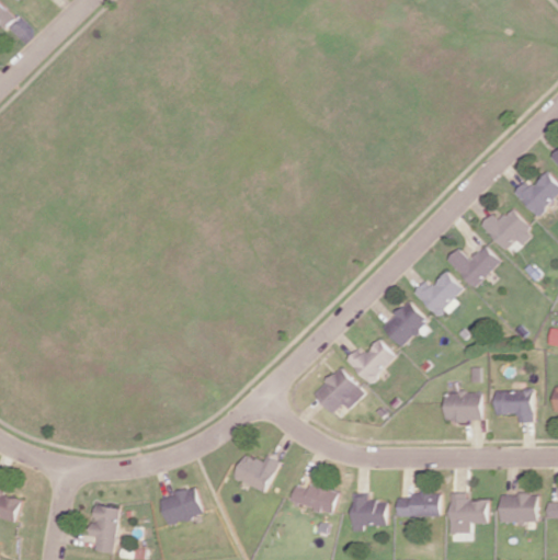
[(0,26),(4,30),(15,18),(0,3),(0,26)]
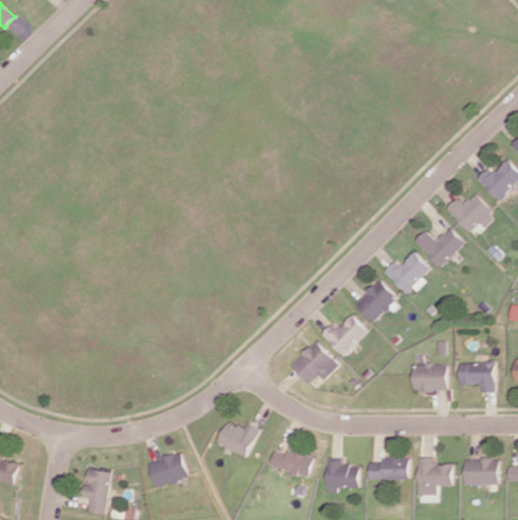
[(501,200),(517,183),(517,167),(510,160),(497,173),(491,167),(479,178),(501,200)]
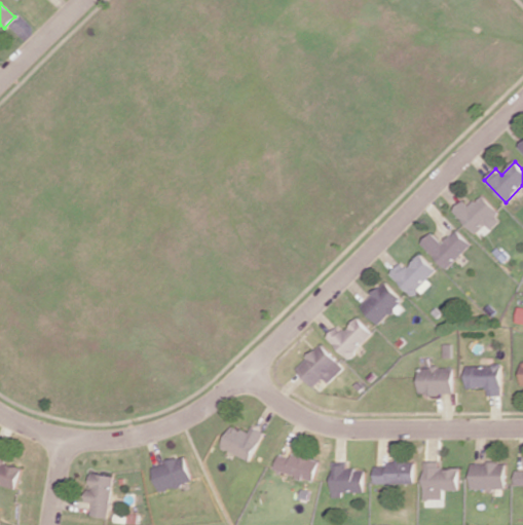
[(469,207),(462,200),(452,211),(475,235),(486,225),(490,230),(502,219),(481,195),(469,207)]
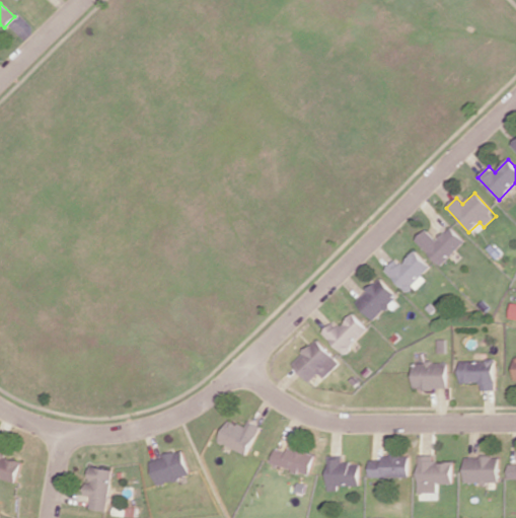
[(438,267),(464,242),(449,227),(435,240),(424,229),(413,239),(438,267)]
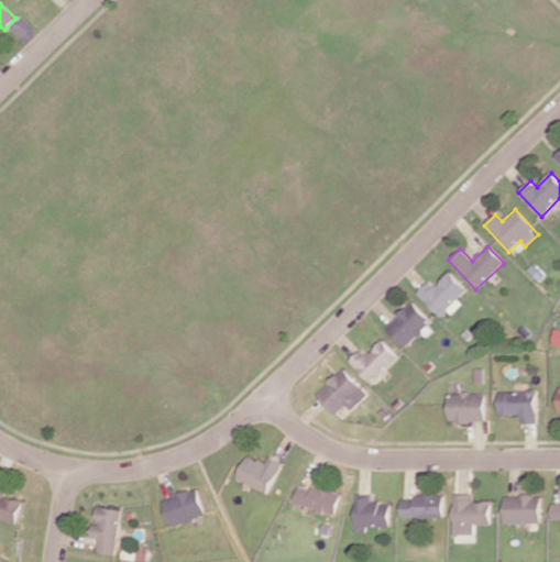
[(427,282),(415,294),(441,319),(458,302),(456,299),(464,289),(448,273),(434,288),(427,282)]
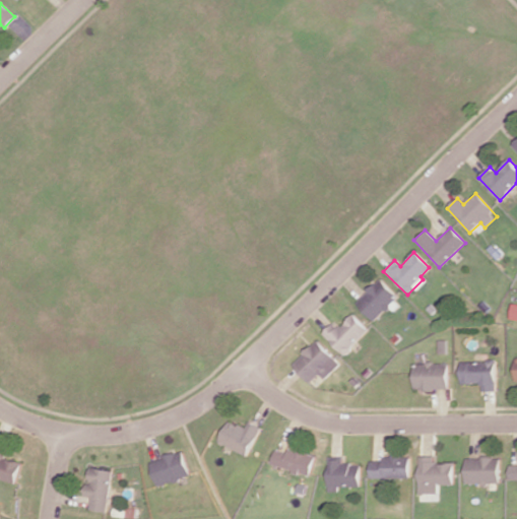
[(396,298),(378,278),(352,303),(371,322),(396,298)]
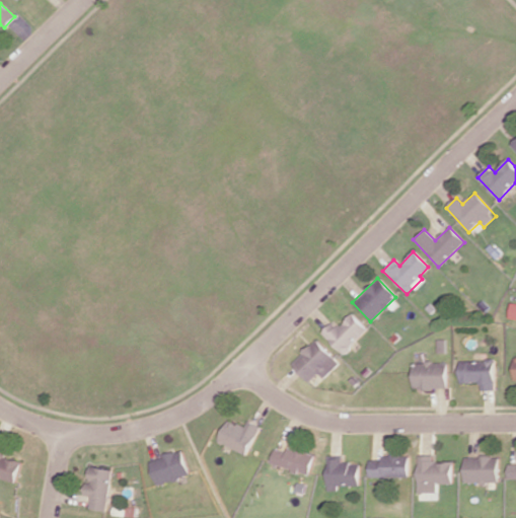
[(515,304),(509,303),(506,318),(515,319),(515,304)]
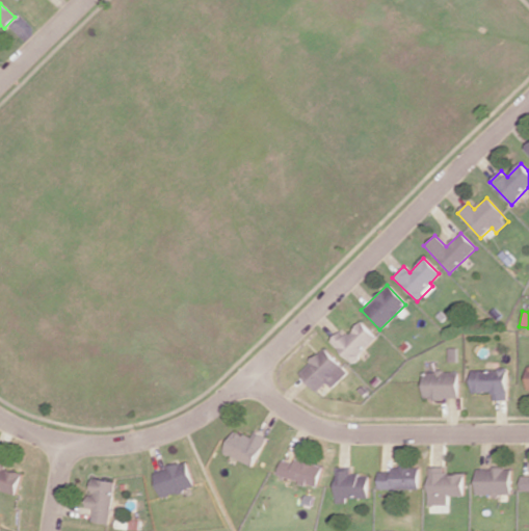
[(349,363),(375,339),(359,322),(345,336),(340,329),(327,341),(349,363)]
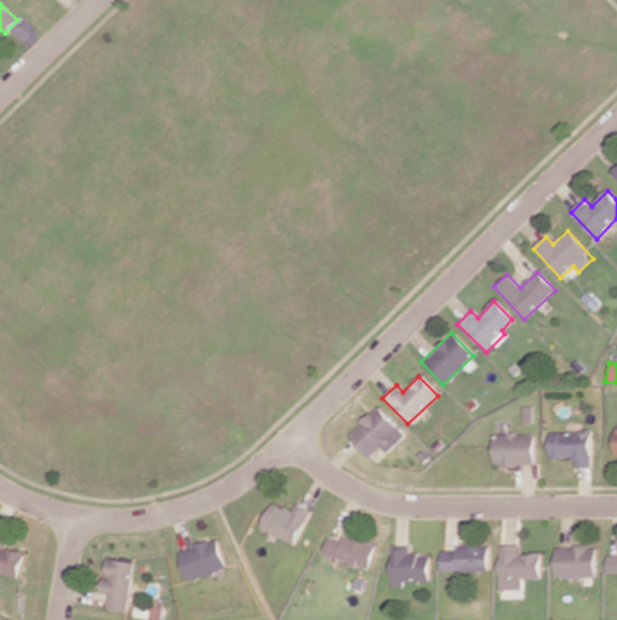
[(384,454),(403,436),(376,407),(346,436),(367,459),(378,448),(384,454)]
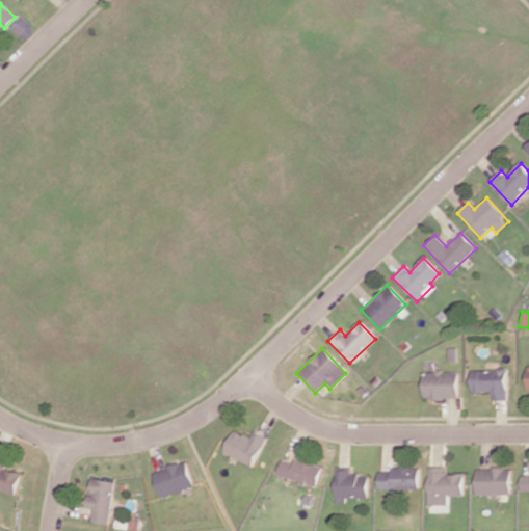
[(469,393),(487,392),(488,400),(504,400),(504,369),(468,370),(469,393)]
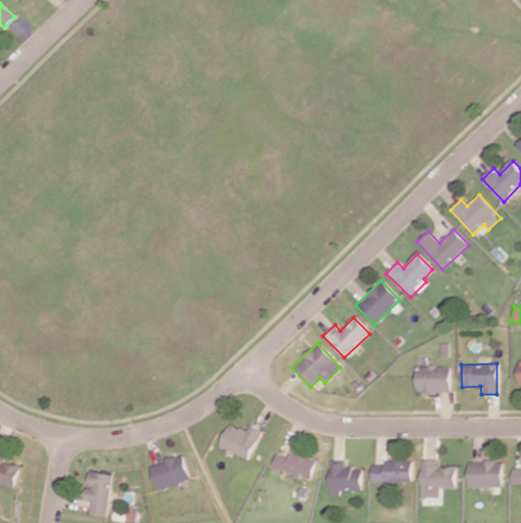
[(415,393),(449,393),(448,366),(414,366),(415,393)]
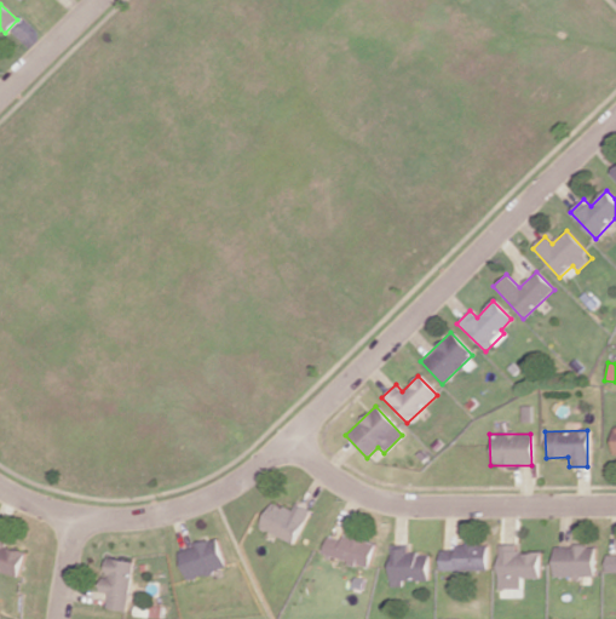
[(297,503),(292,511),(272,502),(259,527),(293,545),(310,510),(297,503)]
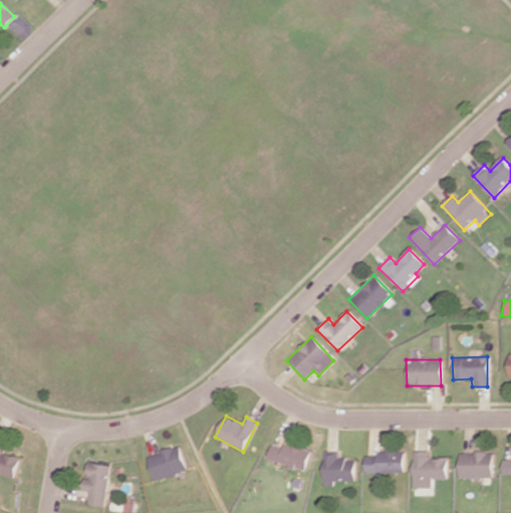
[(268,462),(307,469),(311,451),(272,443),(268,462)]
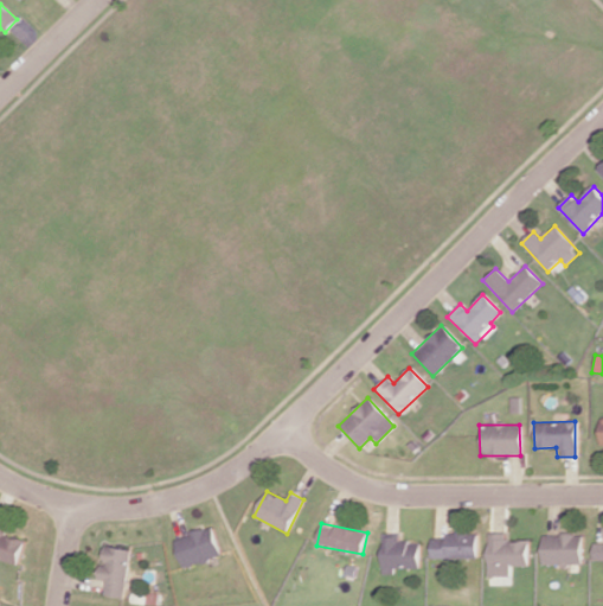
[(173,540),(183,568),(220,556),(212,527),(173,540)]
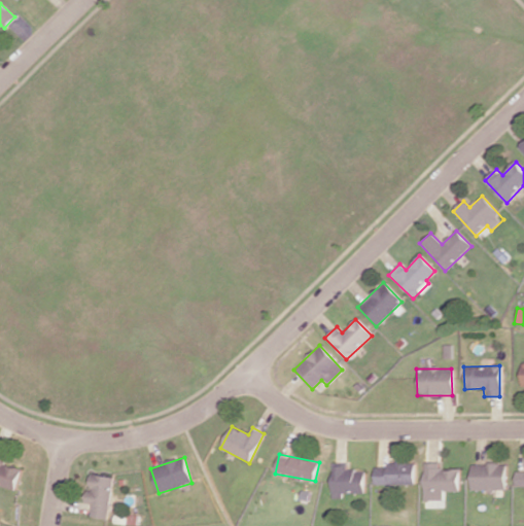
[(22,467),(0,461),(0,486),(15,490),(22,467)]
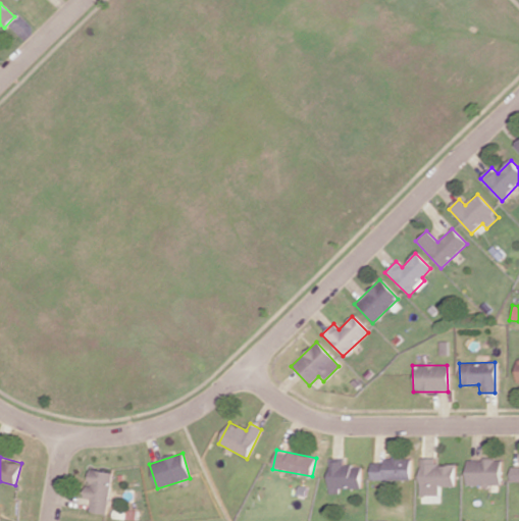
[(455,486),(455,465),(435,465),(435,457),(419,457),(420,496),(439,496),(439,486),(455,486)]
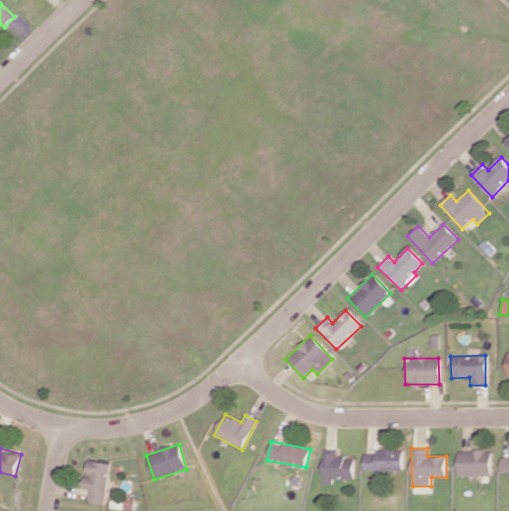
[(364,471),(403,471),(403,449),(374,450),(374,454),(364,454),(364,471)]
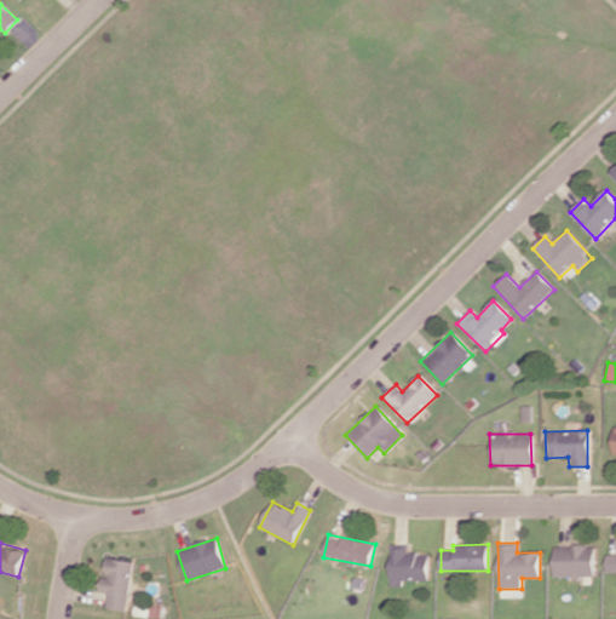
[(553,577),(594,578),(594,545),(553,544),(553,577)]
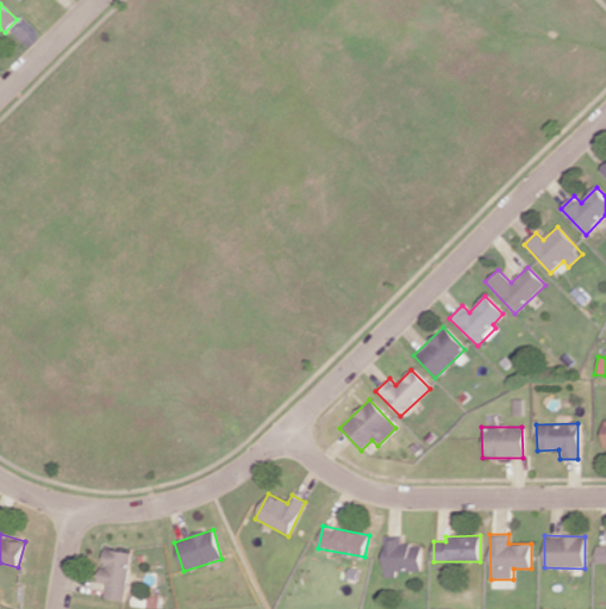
[(423,570),(422,545),(400,545),(400,536),(385,536),(385,578),(398,577),(398,570),(423,570)]
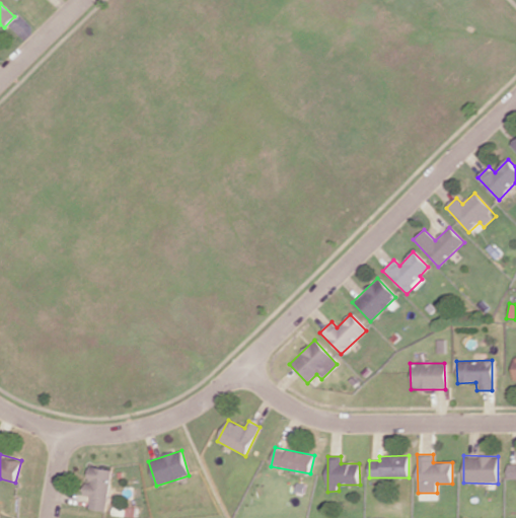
[(507,478),(515,478),(515,463),(507,464),(507,478)]
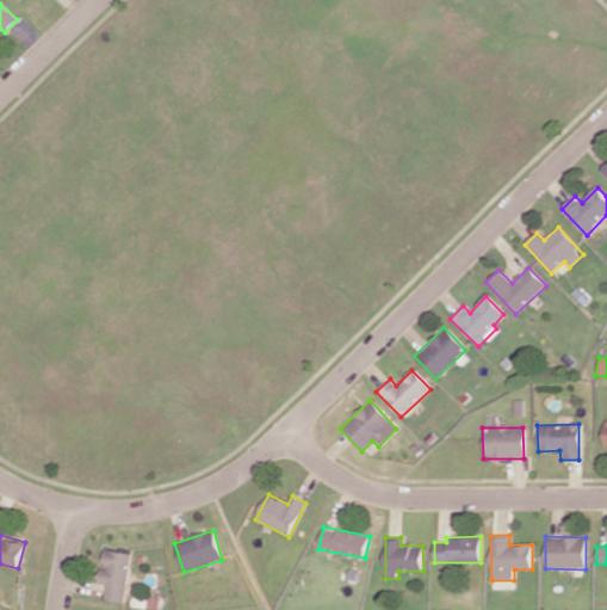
[(130,553),(105,549),(103,570),(100,568),(98,584),(105,585),(104,599),(124,602),(130,553)]
